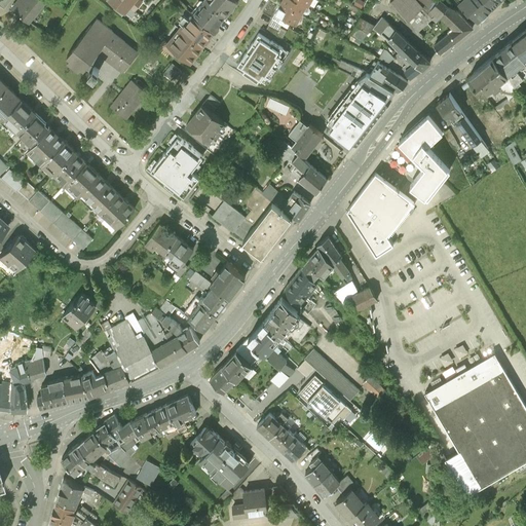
[(16,0),(11,7),(28,21),(44,0),(16,0)]
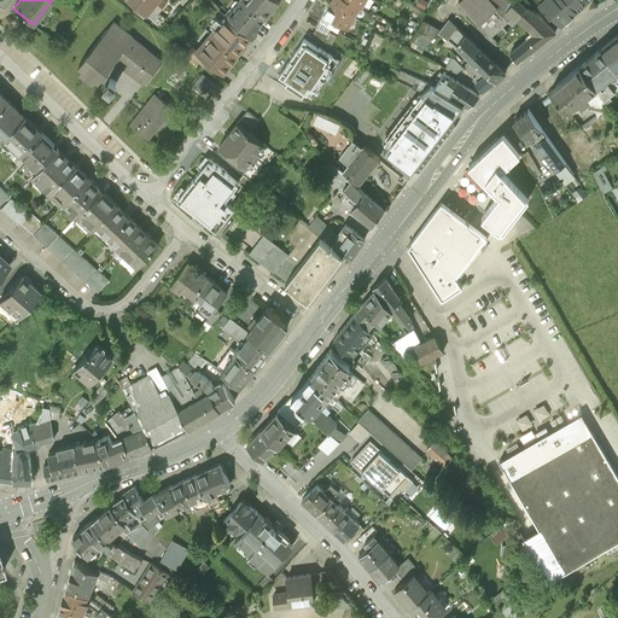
[(157,12),(163,6),(155,0),(129,0),(136,5),(147,15),(152,7),(157,12)]
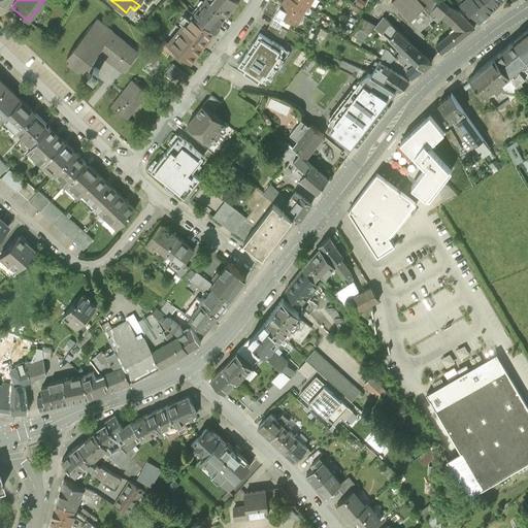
[(220,23),(226,15),(206,0),(203,0),(193,13),(213,30),(217,30),(221,26),(220,23)]
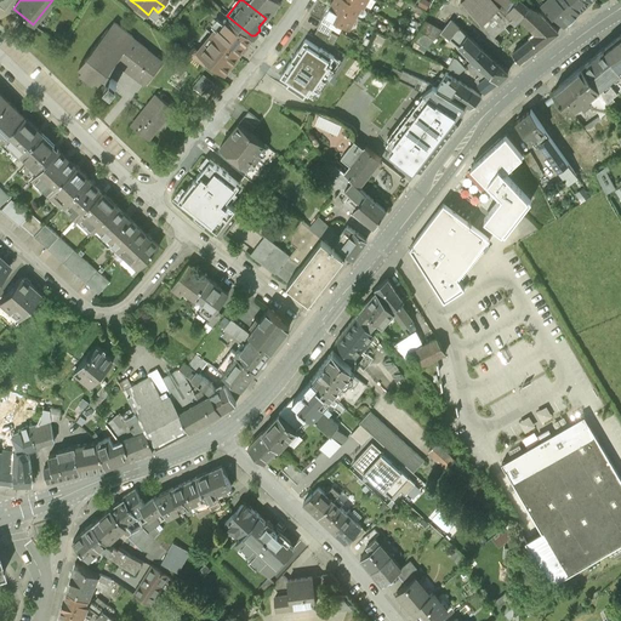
[(243,0),(266,18),(267,20),(273,12),(274,12),(277,9),(277,7),(281,1),(279,0),(243,0)]
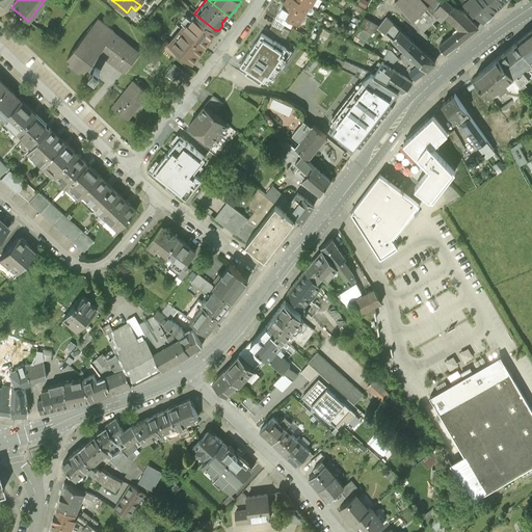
[(284,0),(284,2),(304,14),(310,4),(301,0),(284,0)]
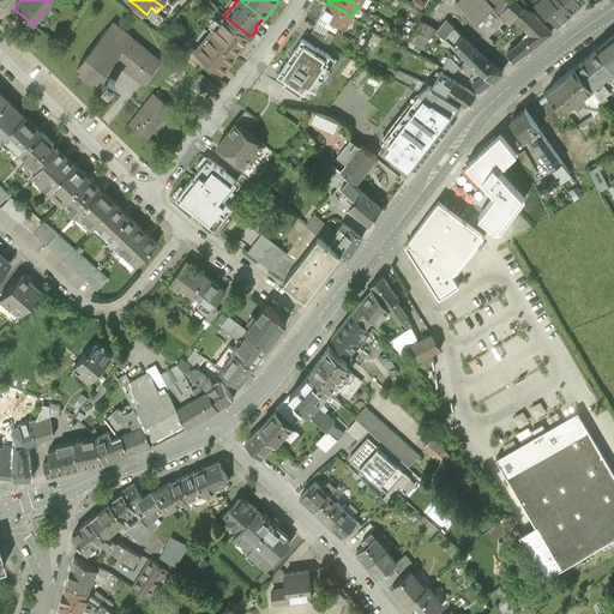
[(505,20),(498,16),(509,2),(505,0),(459,0),(456,4),(487,37),(505,20)]
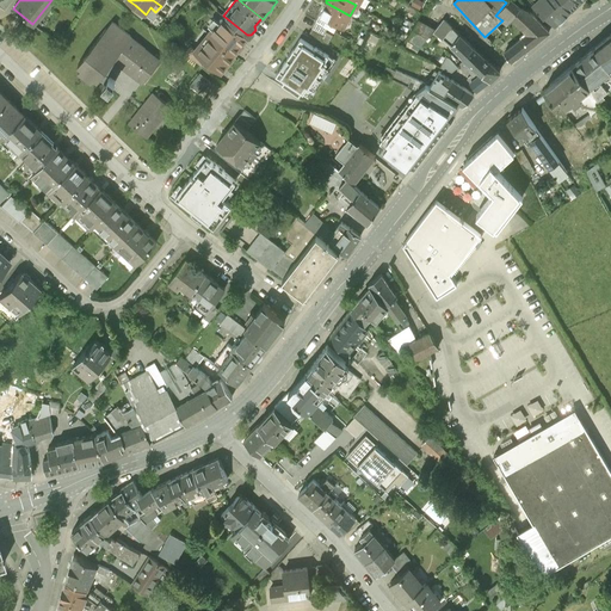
[(511,0),(507,0),(506,2),(495,16),(503,20),(506,24),(512,19),(519,6),(511,0)]
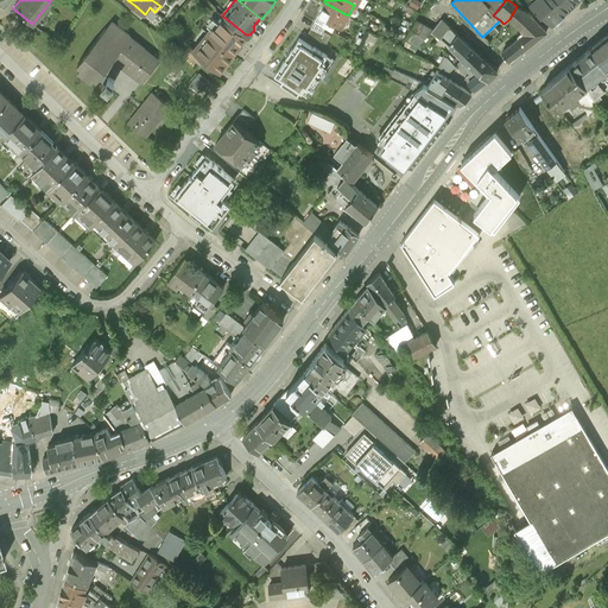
[(533,0),(530,4),(538,13),(540,17),(543,16),(552,25),(578,0),(533,0)]
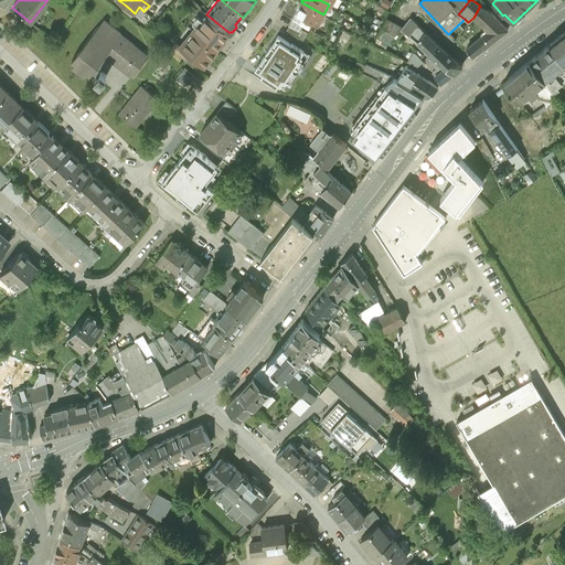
[(318,24),(323,14),(301,2),(291,20),(302,25),(307,29),(311,21),(318,24)]
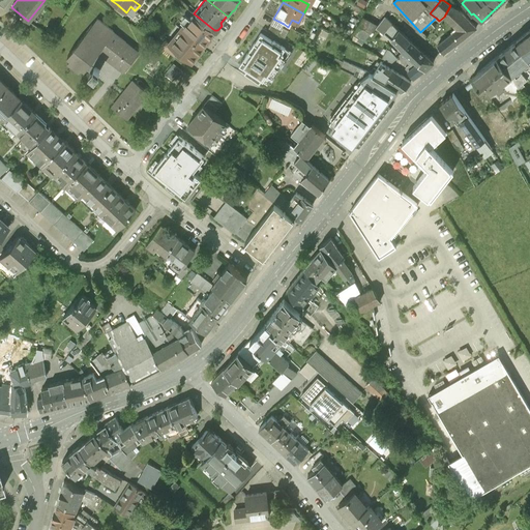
[(123,16),(126,12),(117,4),(114,8),(123,16)]
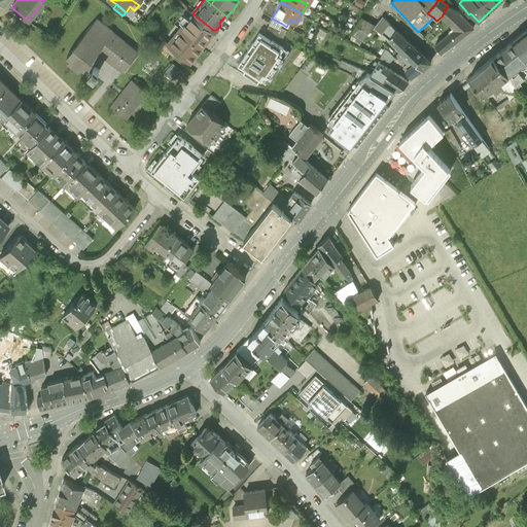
[(441,55),(473,28),(457,10),(448,5),(442,16),(455,29),(434,46),(441,55)]
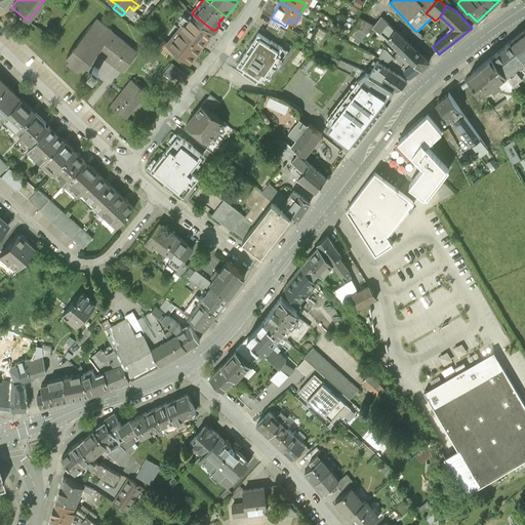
[(213,31),(212,30),(192,13),(186,22),(185,21),(178,28),(180,29),(201,45),(205,41),(206,41),(209,36),(213,31)]
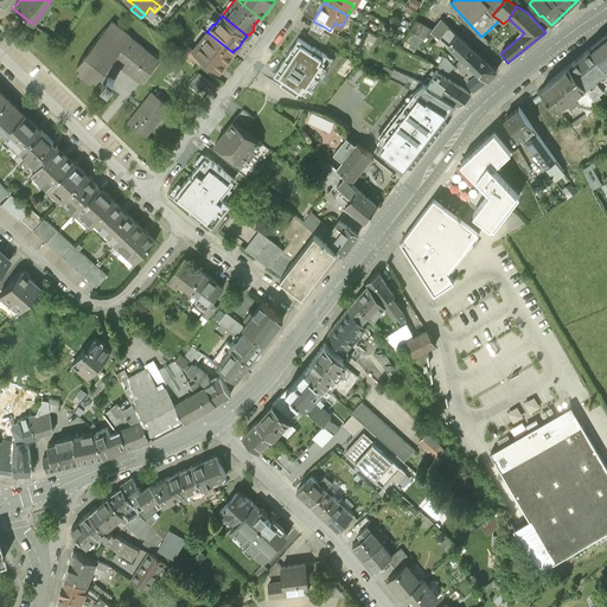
[(403,38),(417,45),(430,31),(433,29),(414,18),(403,38)]
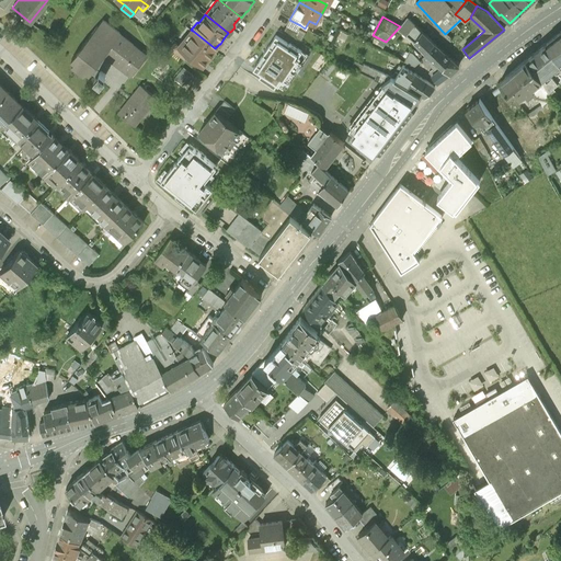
[(422,32),(408,18),(400,26),(398,29),(414,42),(422,32)]
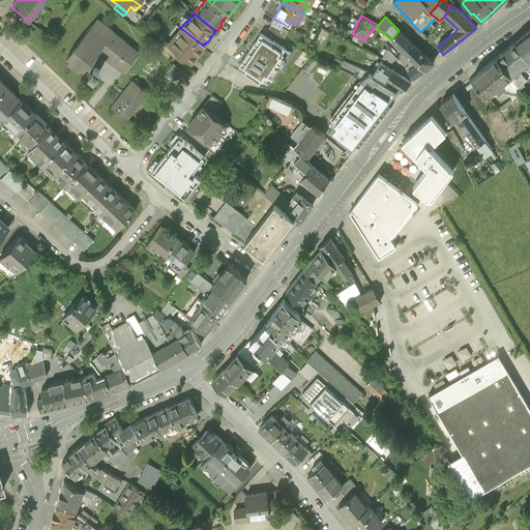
[(104,55),(124,72),(140,53),(114,33),(115,32),(97,19),(67,55),(70,58),(68,60),(80,69),(83,66),(85,68),(86,68),(90,71),(89,71),(95,77),(100,70),(94,65),(104,55)]
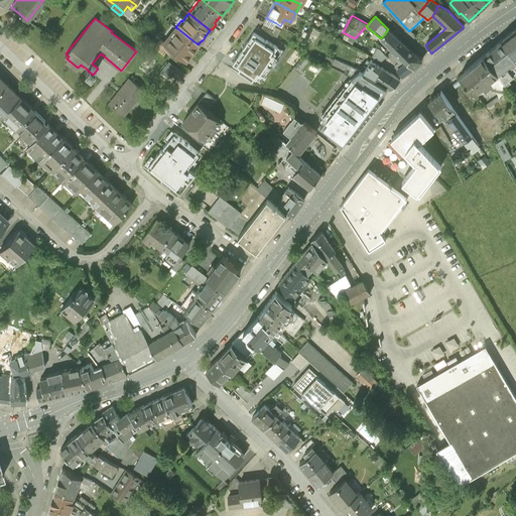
[(270,34),(276,23),(266,18),(261,28),(270,34)]
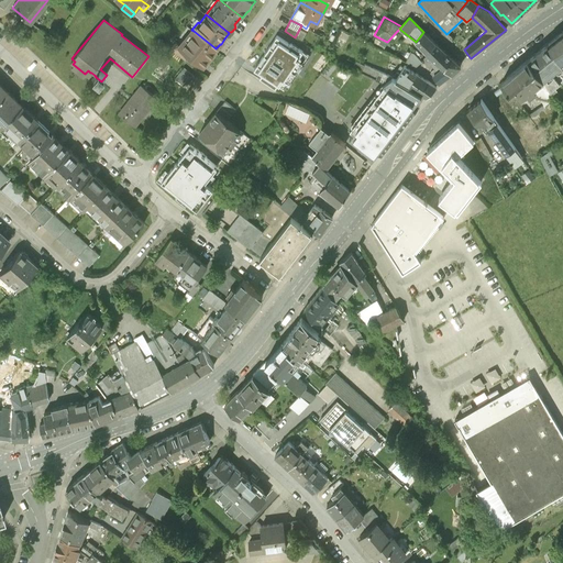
[(216,48),(194,31),(181,46),(176,42),(170,48),(186,61),(190,55),(203,65),(217,50),(216,48)]
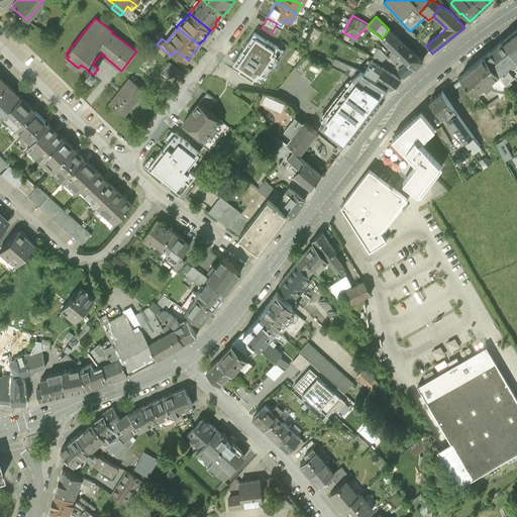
[(516,28),(515,31),(503,40),(516,59),(516,28)]
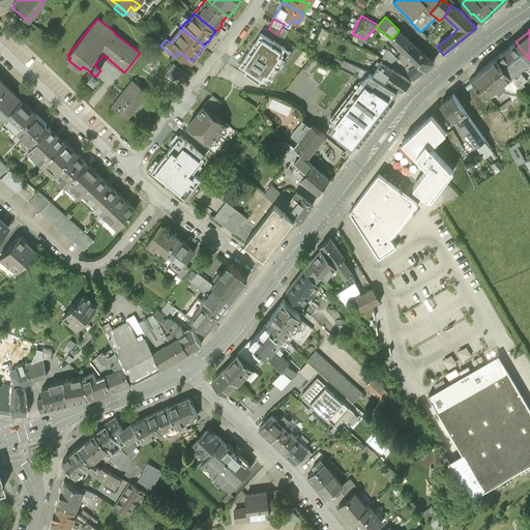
[(391,39),(400,49),(408,39),(399,30),(391,39)]
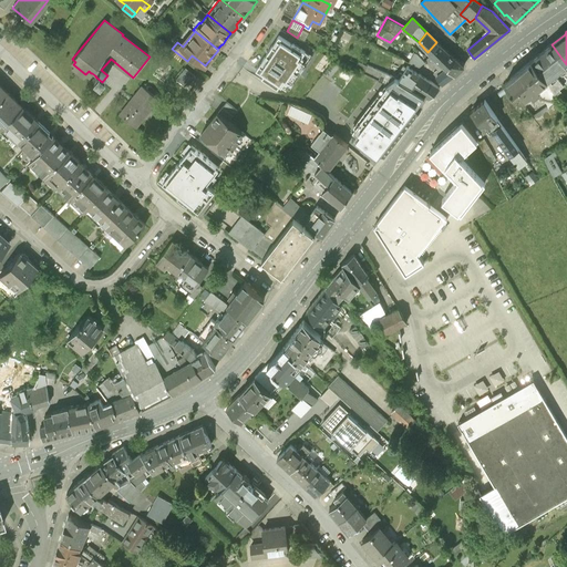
[(265,75),(281,86),(285,82),(287,83),(303,58),(301,57),(306,52),(294,43),(292,44),(279,35),(256,70),(265,75)]
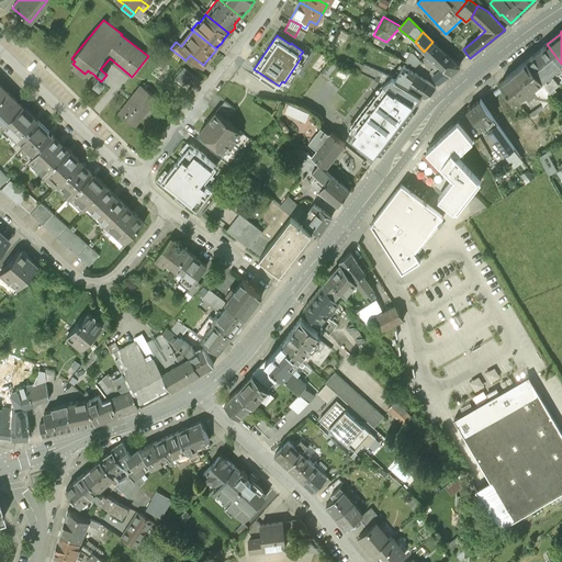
[(452,60),(433,42),(424,52),(429,57),(438,65),(441,68),(449,75),(450,76),(460,67),(452,60)]
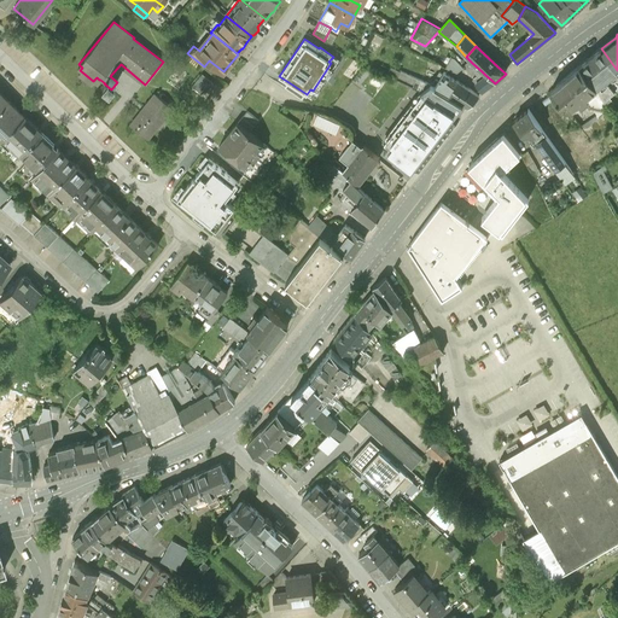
[(605,81),(617,70),(601,48),(579,68),(596,87),(605,81)]
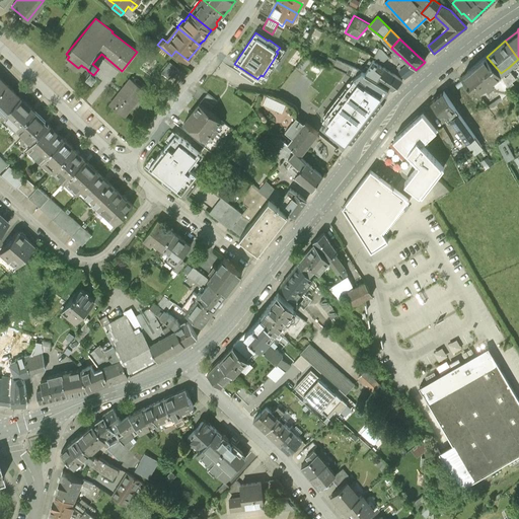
[(374,57),(383,63),(389,58),(382,50),(379,48),(374,57)]
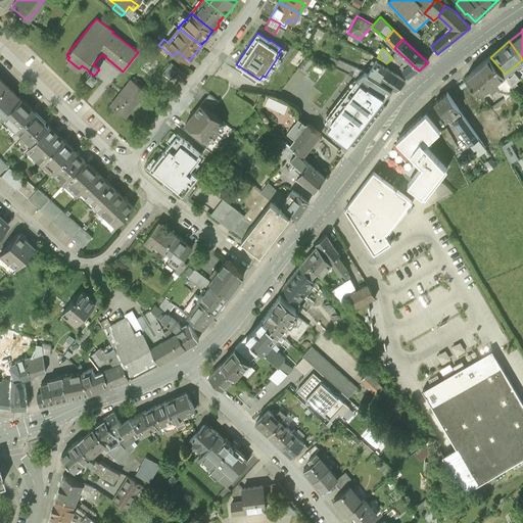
[(408,60),(399,53),(397,55),(400,61),(405,65),(408,60)]
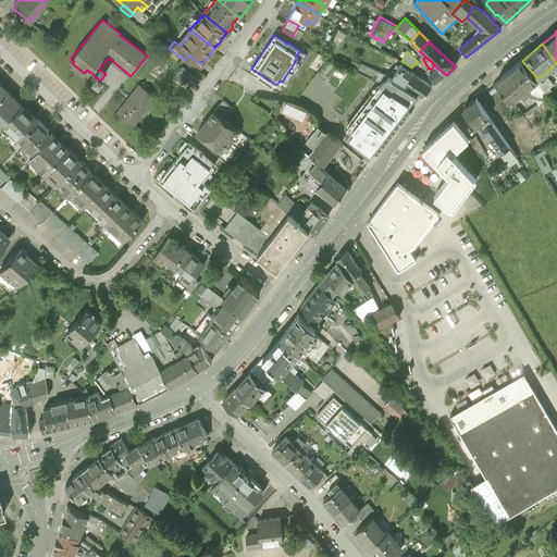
[(529,87),(537,78),(522,61),(496,83),(505,93),(509,89),(517,97),(522,93),(523,95),(529,91),(530,89),(529,87)]
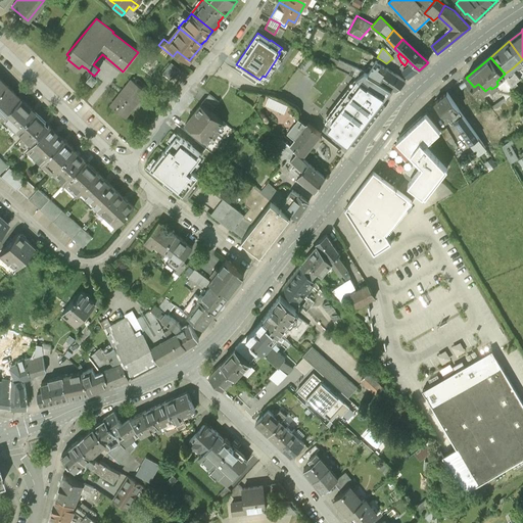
[(358,68),(338,59),(335,67),(353,77),(358,68)]
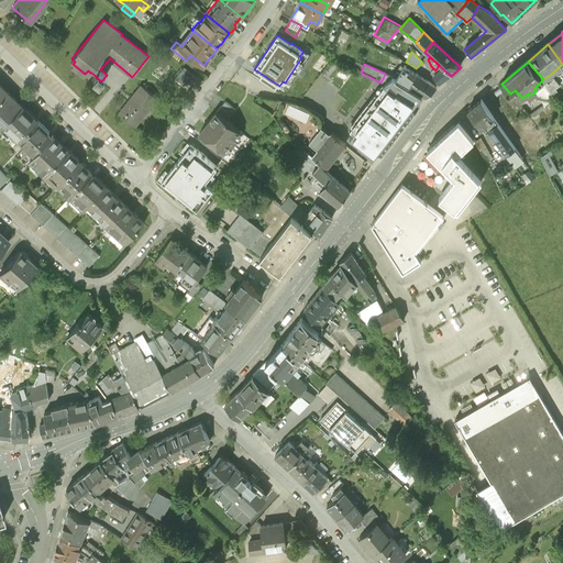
[(185,67),(176,79),(186,87),(195,76),(185,67)]
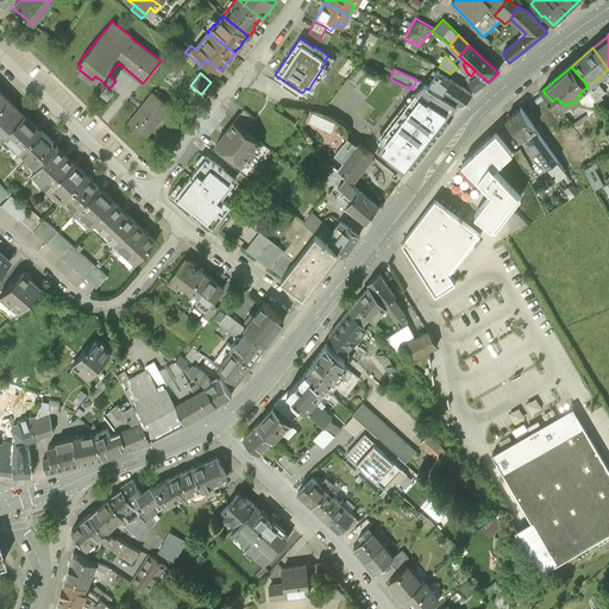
[(441,94),(450,81),(438,73),(429,86),(428,86),(441,94)]
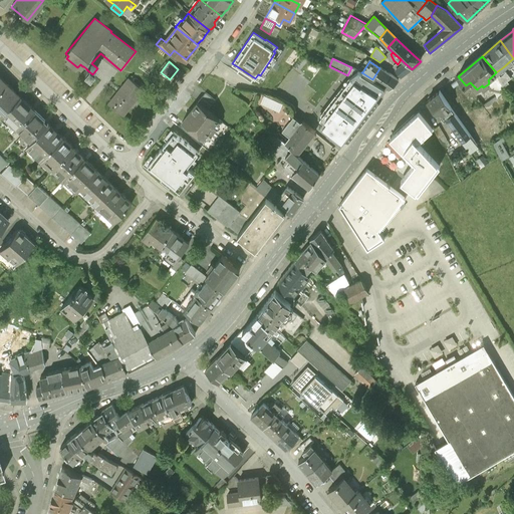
[(401,76),(411,68),(404,62),(396,70),(401,76)]
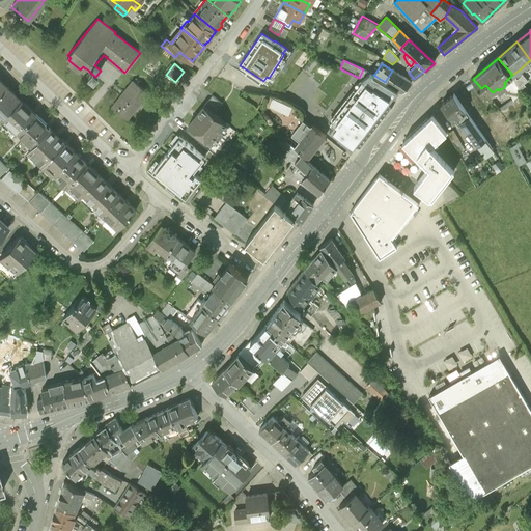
[(520,70),(512,75),(523,93),(529,89),(524,82),(528,79),(520,70)]
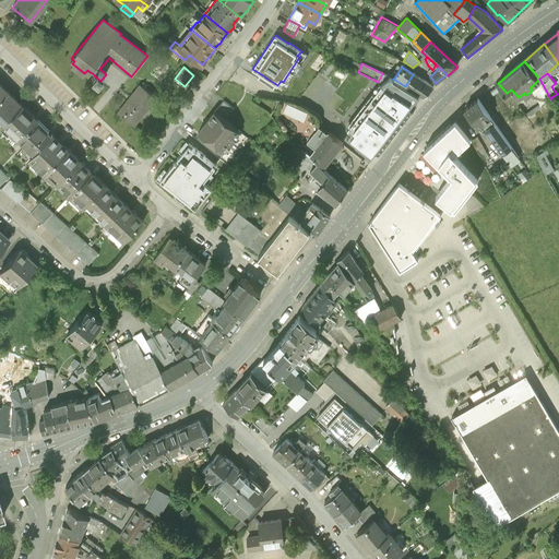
[(277,85),(261,74),(258,80),(273,91),(277,85)]
